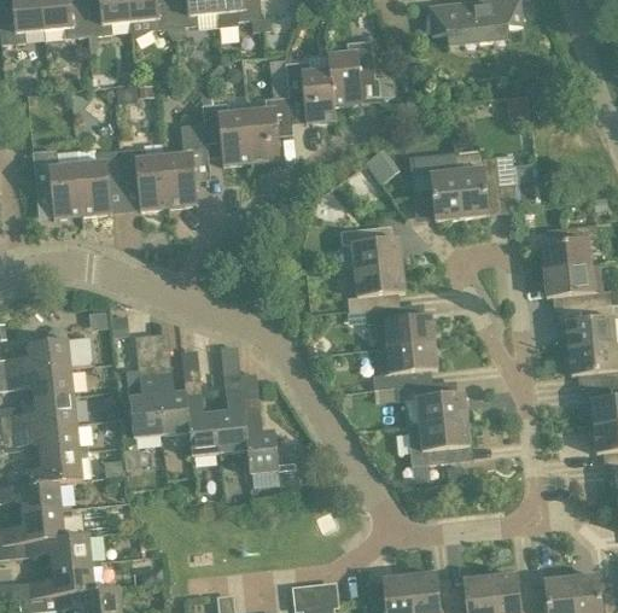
[(23,33),(44,31),(40,0),(11,0),(12,6),(0,6),(0,45),(24,42),(23,33)]
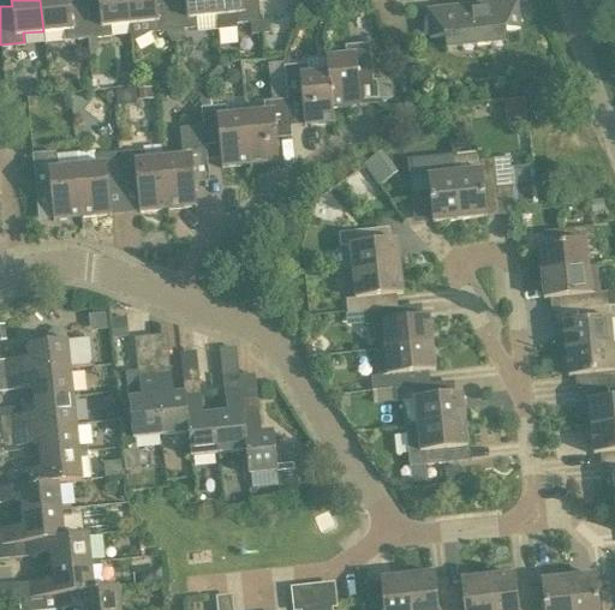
[(64,37),(87,35),(83,0),(40,0),(43,31),(64,29),(64,37)]
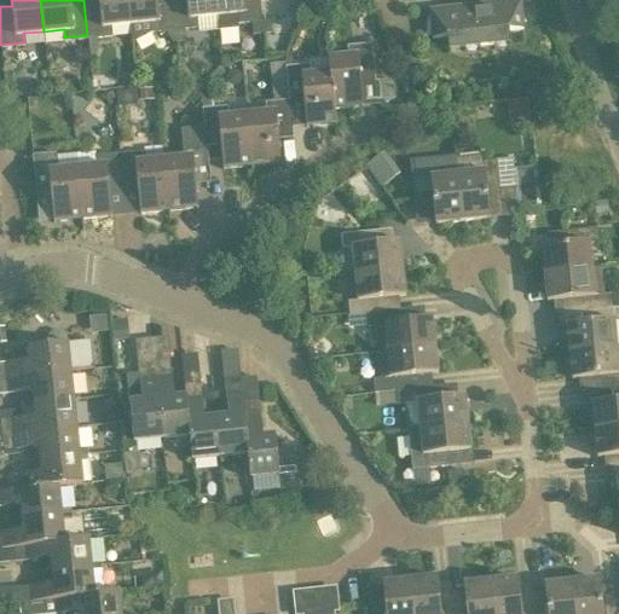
[(84,0),(87,35),(88,35),(90,52),(97,51),(99,45),(98,34),(111,33),(111,24),(129,22),(127,0),(84,0)]
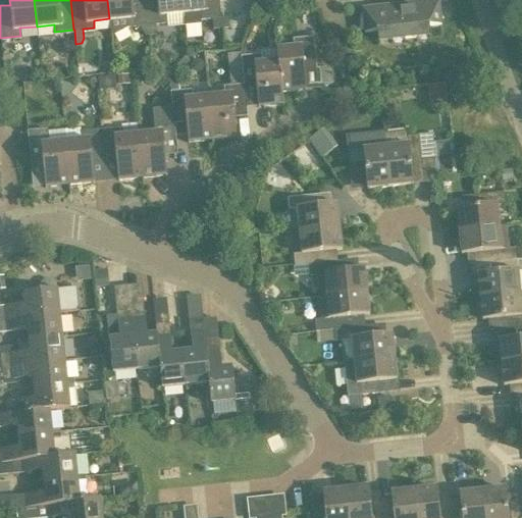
[(107,0),(109,18),(110,18),(111,33),(114,32),(127,24),(139,23),(146,34),(148,33),(144,0),(107,0)]
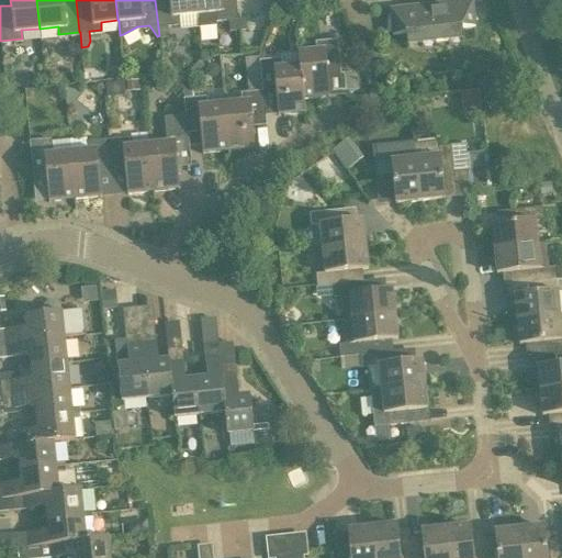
[(155,0),(159,35),(169,34),(168,23),(180,22),(179,14),(197,12),(195,0),(155,0)]
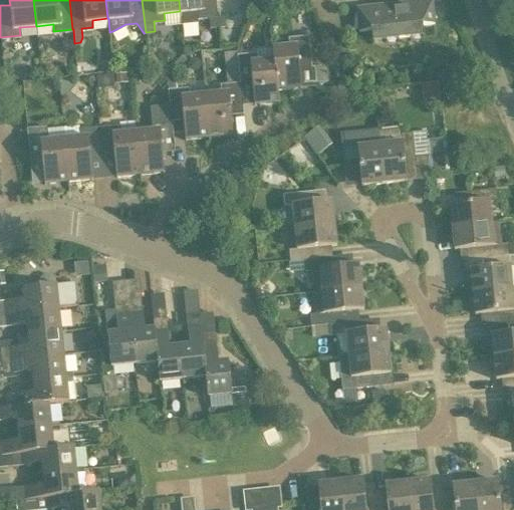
[(179,0),(180,11),(181,11),(182,22),(197,20),(197,16),(209,15),(210,26),(226,24),(225,13),(217,14),(215,0),(179,0)]
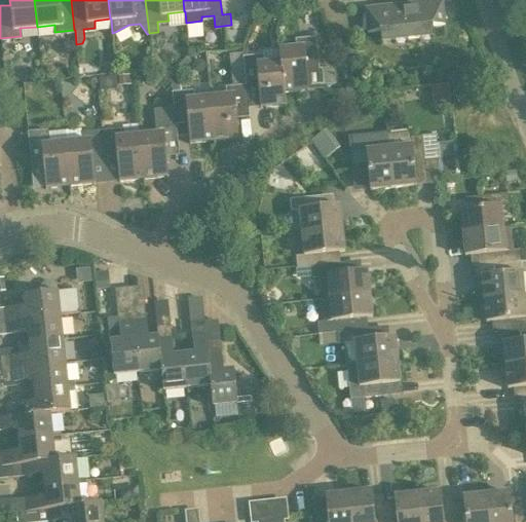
[(380,29),(381,40),(395,38),(393,28),(444,23),(442,0),(411,0),(364,5),(367,31),(380,29)]
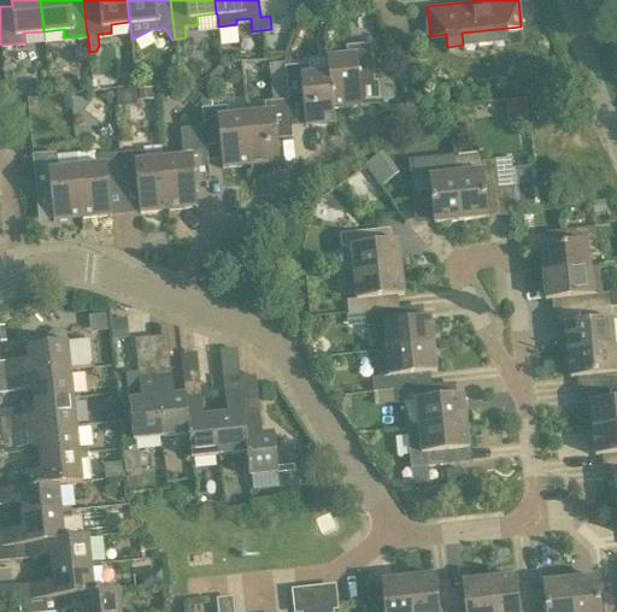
[(347,53),(328,54),(333,104),(360,101),(358,78),(374,77),(370,42),(346,45),(347,53)]
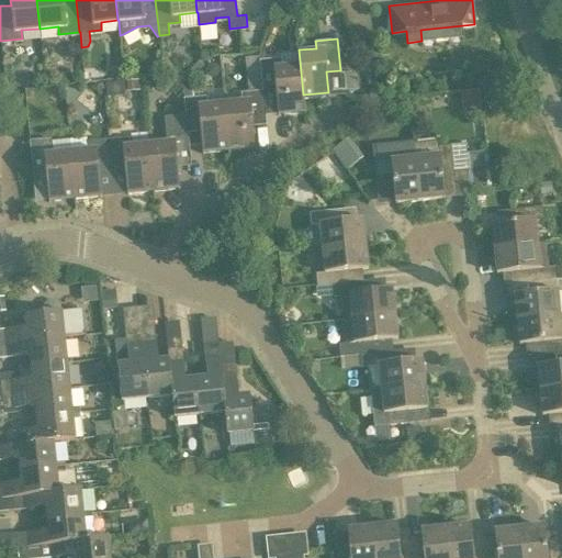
[(282,55),(259,58),(263,91),(276,90),(278,112),(304,109),(302,95),(303,95),(299,49),(298,49),(300,63),(282,65),(282,55)]
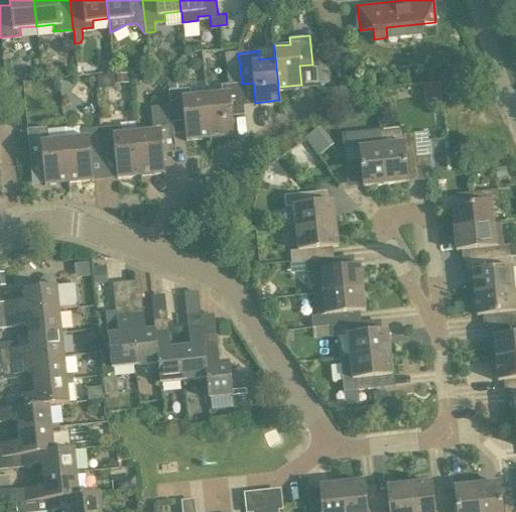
[(220,91),(206,93),(210,135),(234,132),(232,113),(244,112),(242,84),(238,53),(241,80),(219,83),(220,91)]
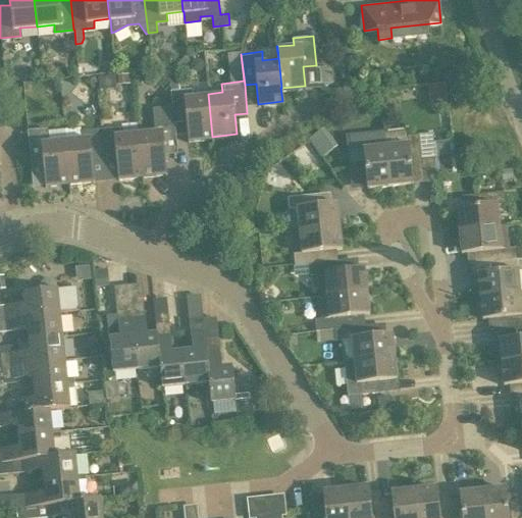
[(169,79),(173,119),(174,119),(174,120),(187,119),(189,139),(212,137),(208,94),(193,95),(192,87),(179,88),(178,78),(169,79)]
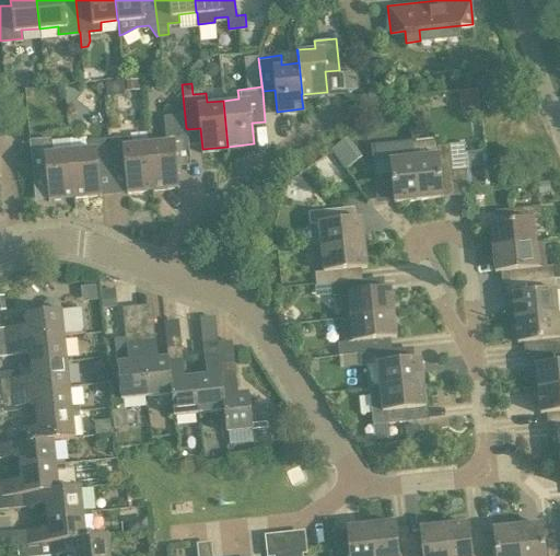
[(166,140),(148,141),(153,188),(179,185),(177,163),(190,162),(187,129),(187,128),(186,128),(165,130),(166,140)]
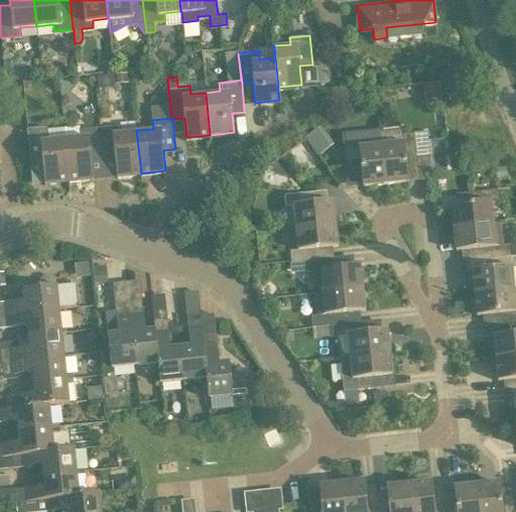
[(119,123),(100,125),(103,157),(115,155),(117,175),(141,173),(136,130),(120,132),(119,123)]
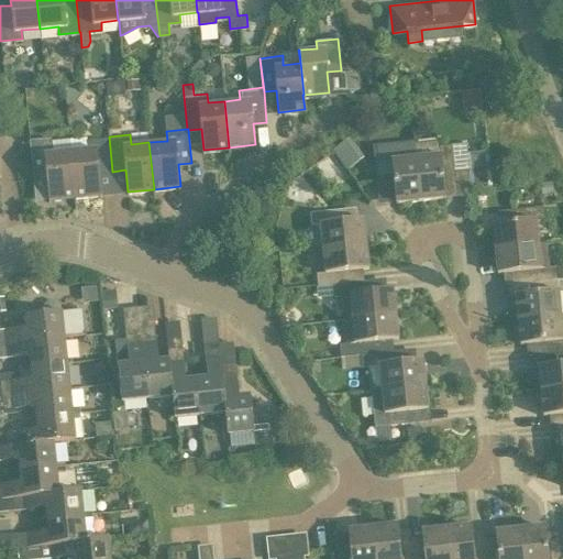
[(75,197),(70,150),(52,152),(51,136),(29,138),(33,179),(45,177),(47,199),(75,197)]
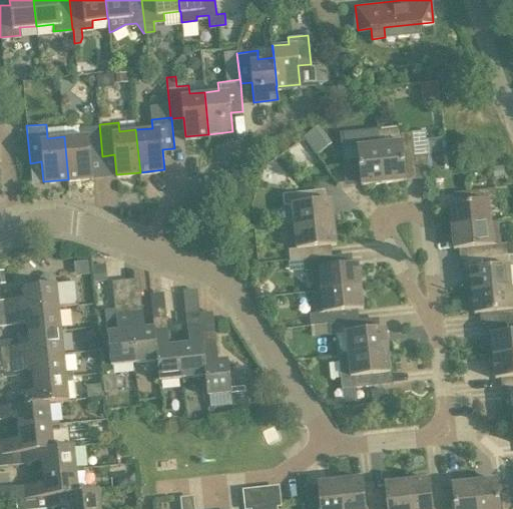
[(80,135),(64,136),(68,179),(92,177),(90,157),(102,156),(99,124),(79,126),(80,135)]
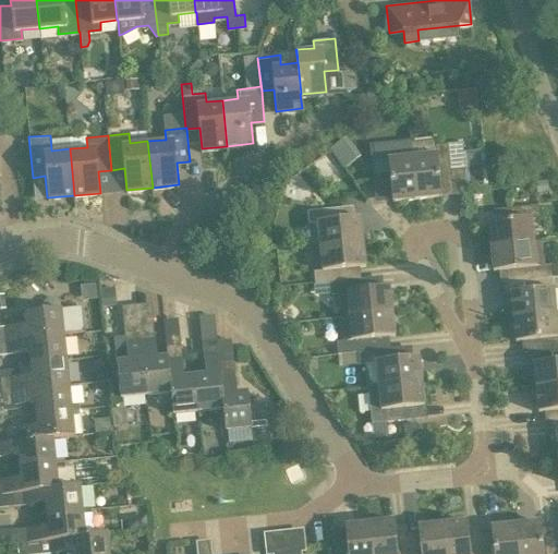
[(348,135),(334,143),(346,164),(360,155),(348,135)]
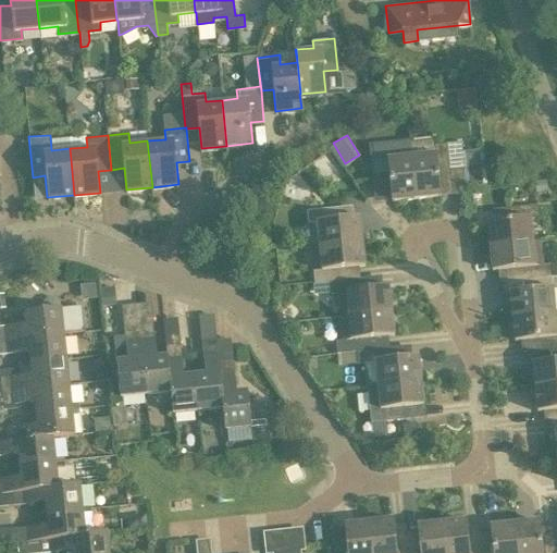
[(434,135),(410,138),(417,196),(441,194),(438,170),(450,169),(448,142),(435,143),(434,135)]
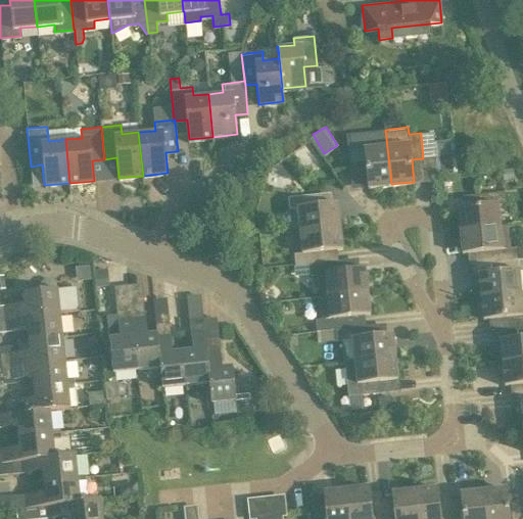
[(391,184),(385,130),(386,144),(365,146),(365,138),(352,139),(354,155),(366,154),(369,186),(391,184)]
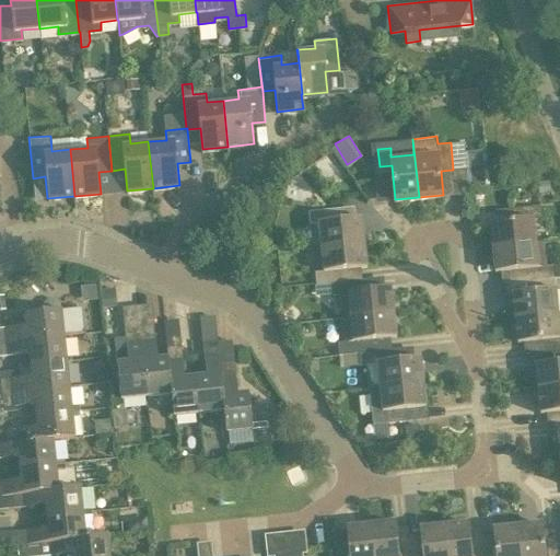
[(482,164),(468,165),(471,192),(485,190),(482,164)]
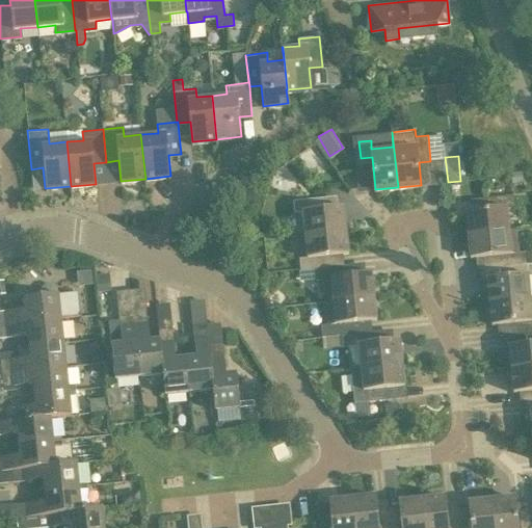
[(301,209),(304,233),(346,229),(344,205),(337,206),(336,194),(293,199),(294,210),(301,209)]
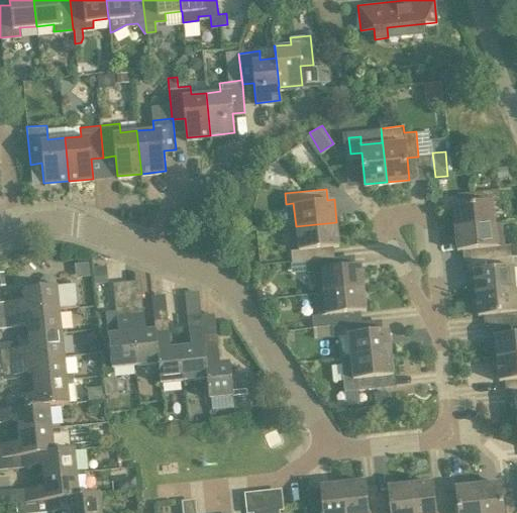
[(452,204),(454,227),(502,222),(502,221),(495,221),(493,200),(452,204)]
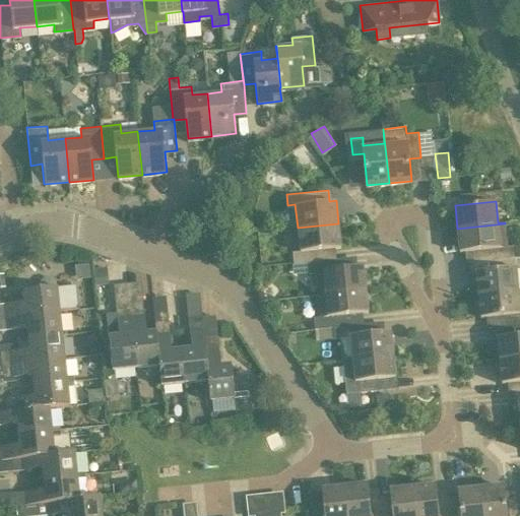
[(293,250),(294,260),(310,259),(309,249),(341,245),(338,223),(298,228),(300,250),(293,250)]
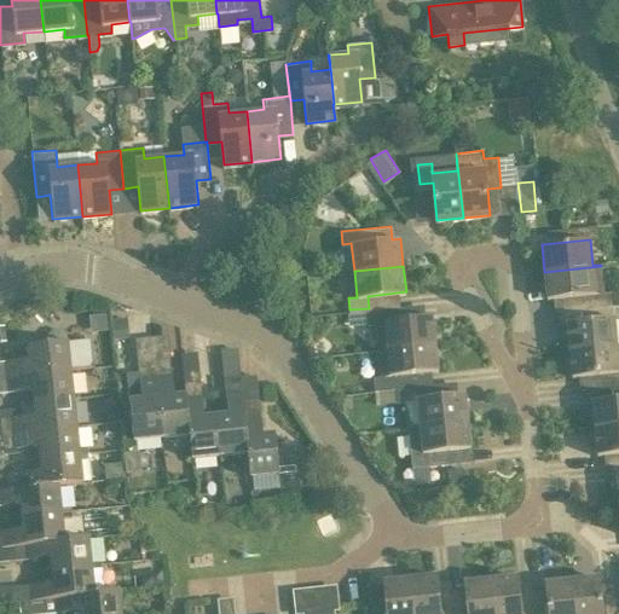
[(594,307),(618,303),(618,302),(613,303),(612,291),(603,291),(601,266),(544,272),(547,297),(585,294),(586,307),(594,307)]
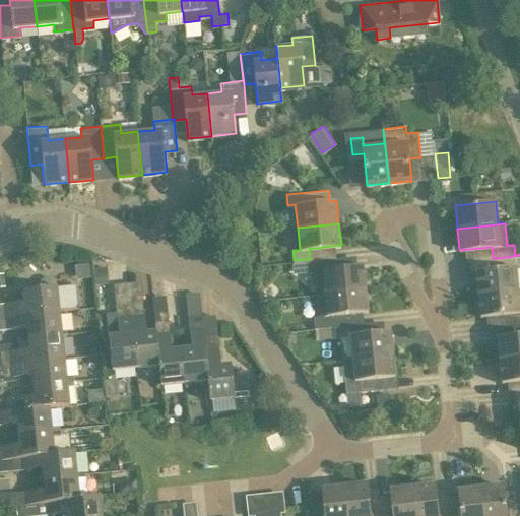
[(475,271),(478,295),(519,291),(517,267),(519,266),(519,255),(499,258),(500,269),(475,271)]
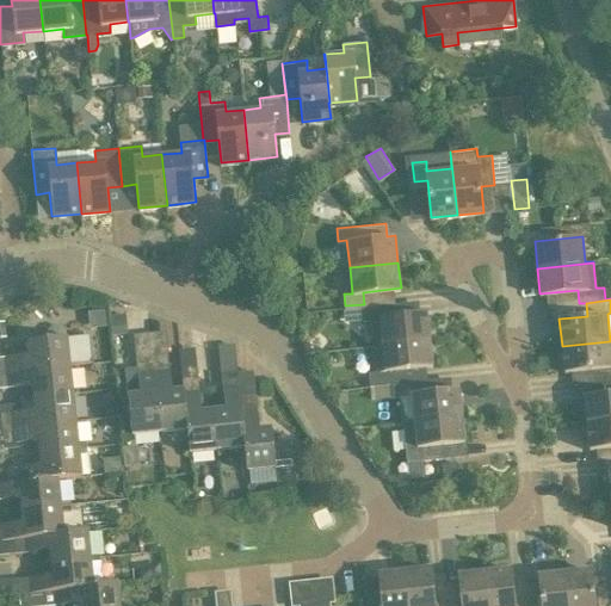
[(370,319),(372,344),(430,339),(427,313),(389,316),(388,303),(364,305),(364,304),(345,305),(345,308),(360,305),(363,319),(370,319)]
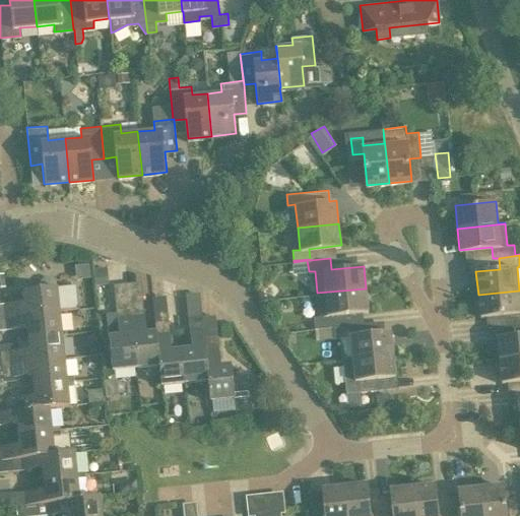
[(0,302),(0,315),(60,310),(60,309),(78,307),(76,282),(57,284),(56,277),(51,273),(44,274),(40,279),(40,286),(24,288),(25,299),(0,302)]
